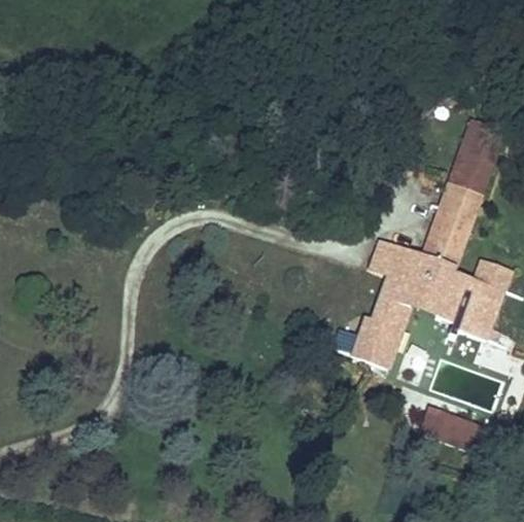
[(474,178),(456,171),(452,182),(469,189),(474,178)]
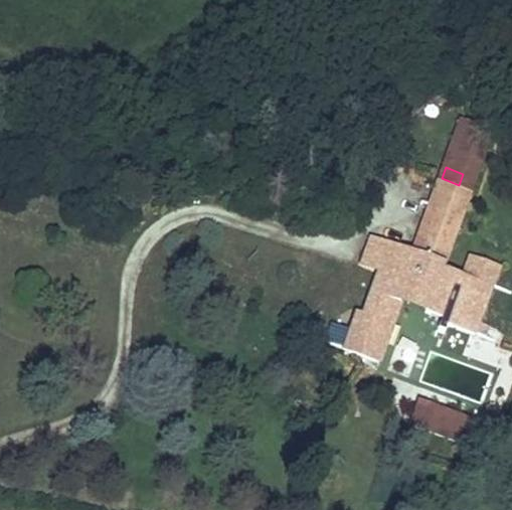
[(477,316),(489,281),(441,263),(465,195),(457,192),(459,185),(442,178),(439,186),(436,184),(410,252),(386,243),(378,265),(361,311),(355,309),(349,326),(356,328),(349,346),(378,356),(386,335),(381,334),(385,321),(390,323),(399,296),(397,295),(400,288),(427,297),(424,305),(443,312),(440,322),(445,324),(448,317),(484,330),(487,319),(477,316)]
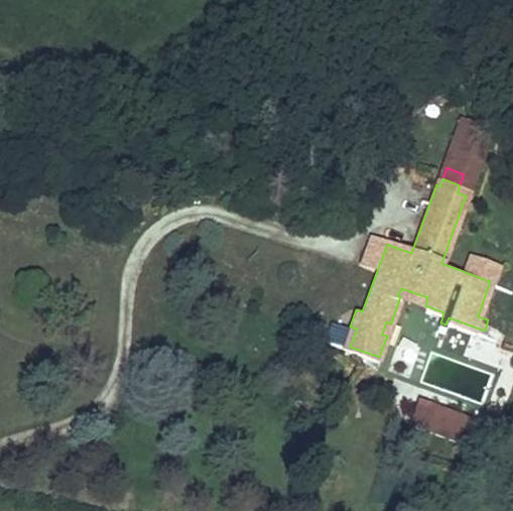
[(387,244),(371,238),(363,259),(379,265),(387,244)]
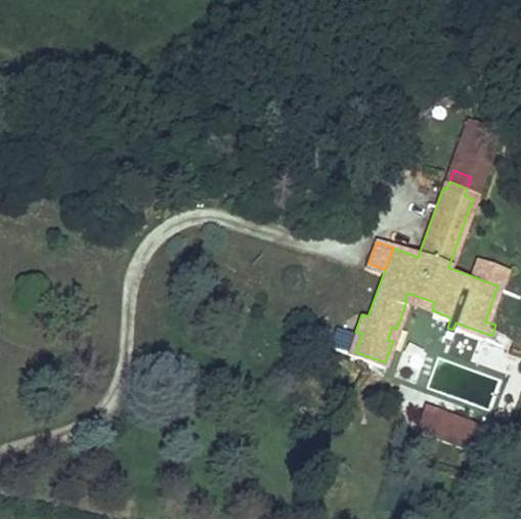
[(432,310),(434,302),(407,293),(404,300),(406,301),(432,310)]
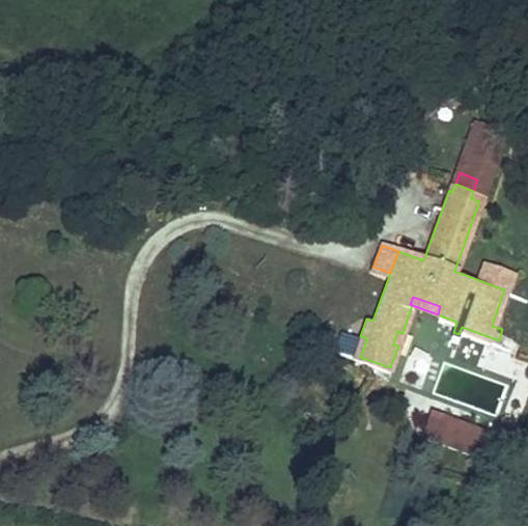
[(398,345),(403,333),(397,331),(393,344),(398,345)]
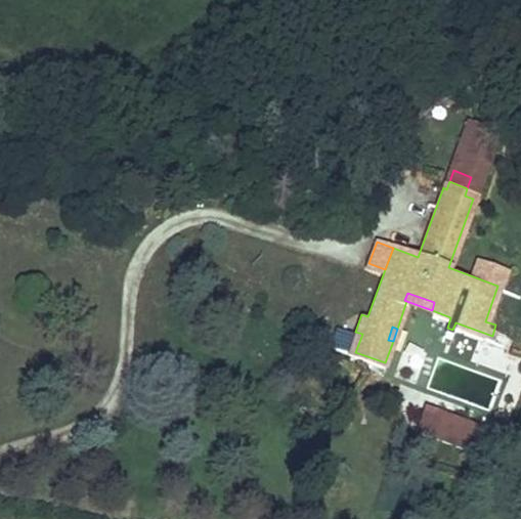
[(362,334),(355,332),(348,350),(355,352),(362,334)]
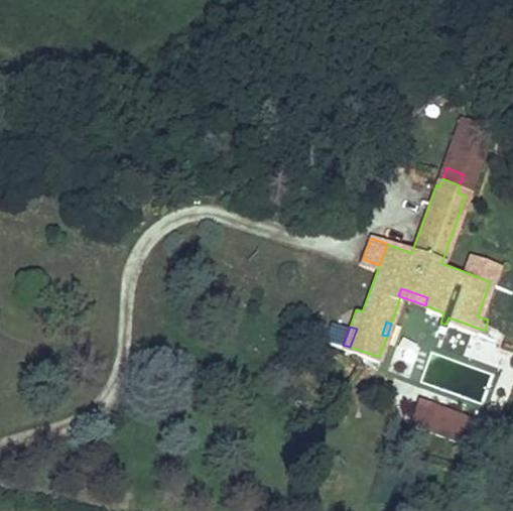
[(474,418),(466,415),(462,425),(470,428),(474,418)]
